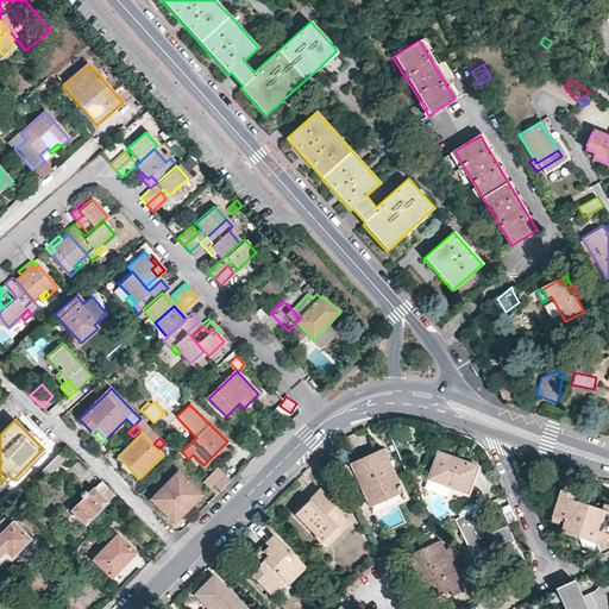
[(388,497),(403,491),(384,447),(351,463),(370,506),(388,497)]
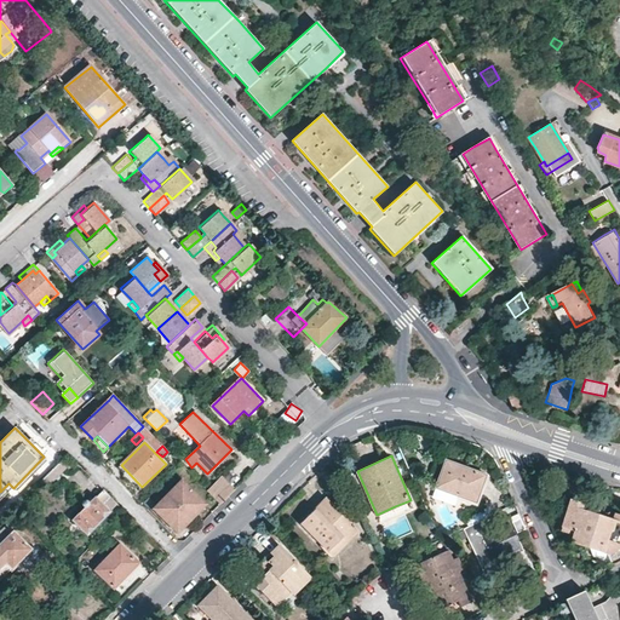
[(477,500),(482,486),(480,484),(483,472),(447,459),(437,487),(459,495),(460,494),(477,500)]
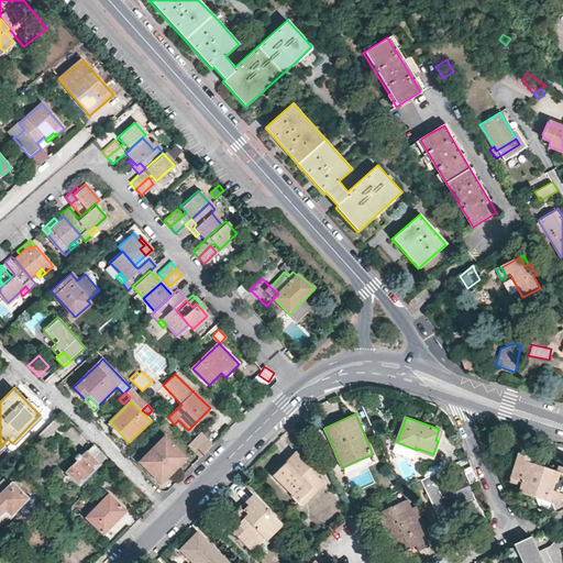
[(55,426),(52,422),(40,434),(43,438),(46,435),(50,439),(52,437),(55,433),(53,432),(56,428),(55,427),(55,426)]
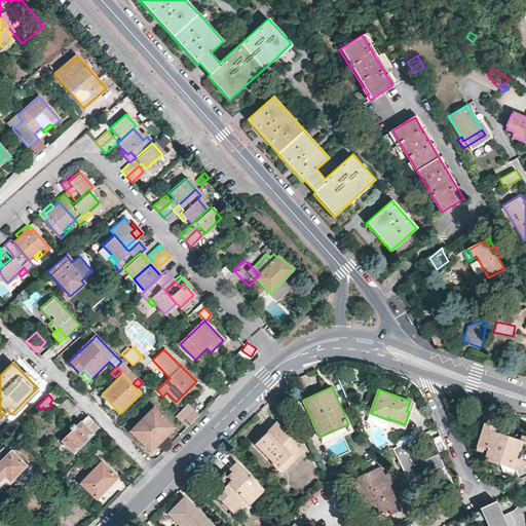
[(176,417),(187,427),(198,416),(188,405),(176,417)]
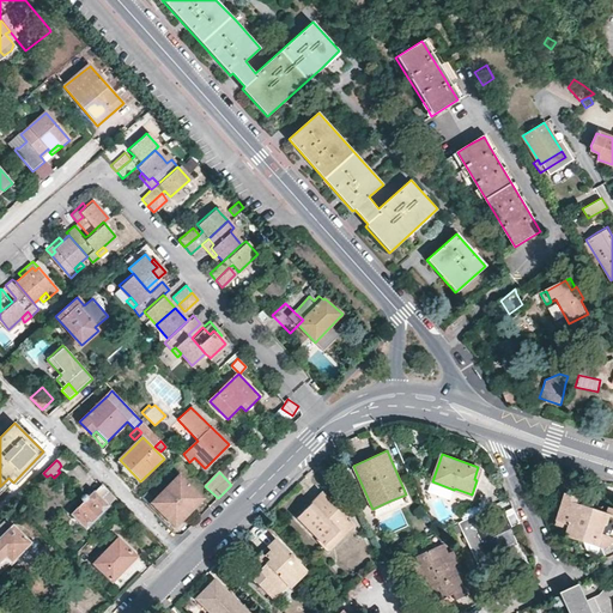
[(175,527),(202,499),(178,475),(151,503),(175,527)]
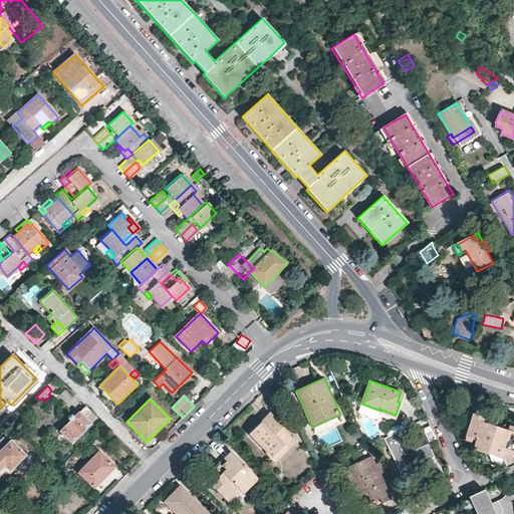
[(72,443),(96,418),(84,406),(73,418),(73,417),(70,416),(68,417),(68,419),(70,421),(60,432),(72,443)]
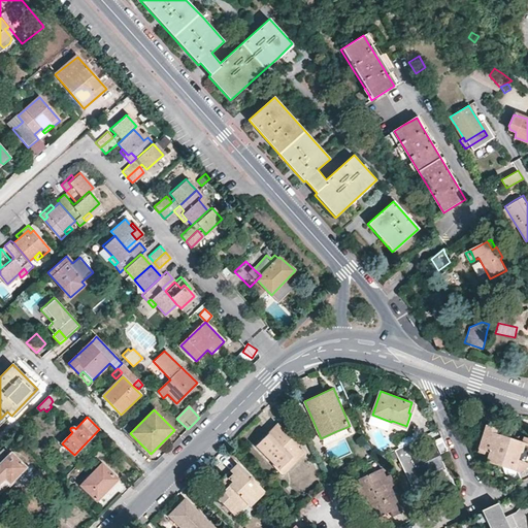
[(281,470),(289,461),(291,462),(303,450),(277,424),(256,446),(281,470)]
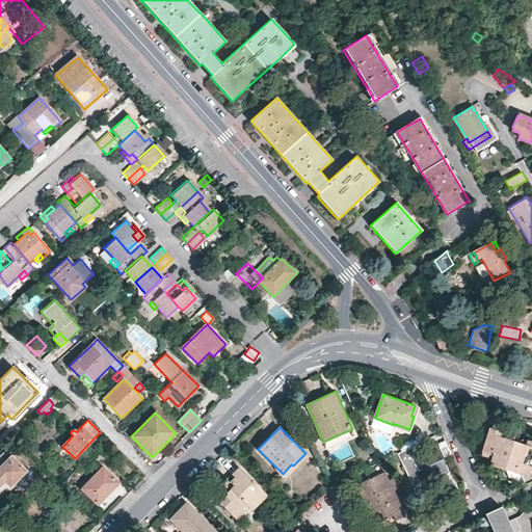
[(505,469),(513,441),(500,436),(501,431),(489,427),(482,451),(488,453),(487,455),(493,456),(490,463),(505,469)]
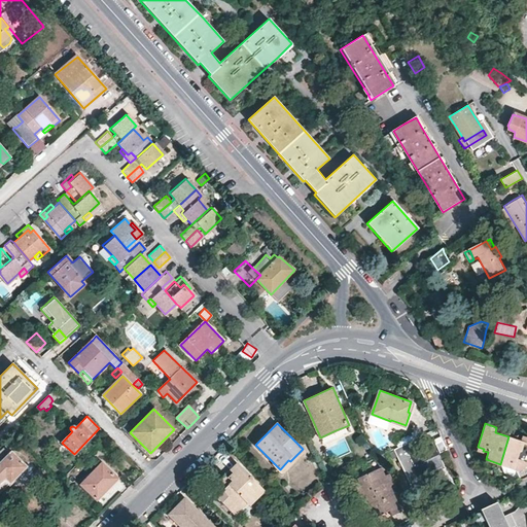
[(521,442),(508,436),(500,464),(514,468),(516,461),(521,463),(521,460),(526,461),(526,436),(523,435),(521,442)]
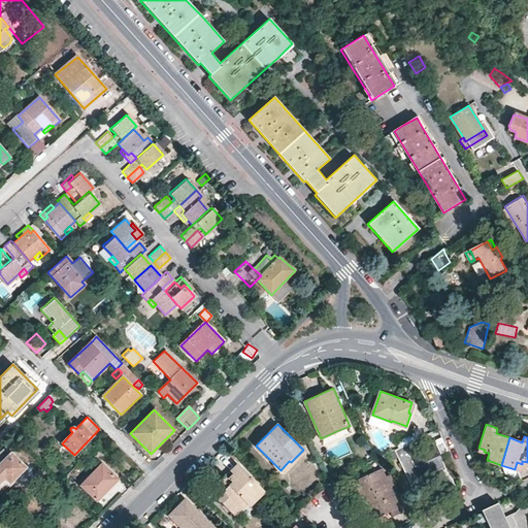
[(434,444),(418,453),(411,456),(406,444),(395,451),(413,488),(416,488),(420,487),(427,484),(429,482),(433,476),(431,470),(442,465),(434,444)]
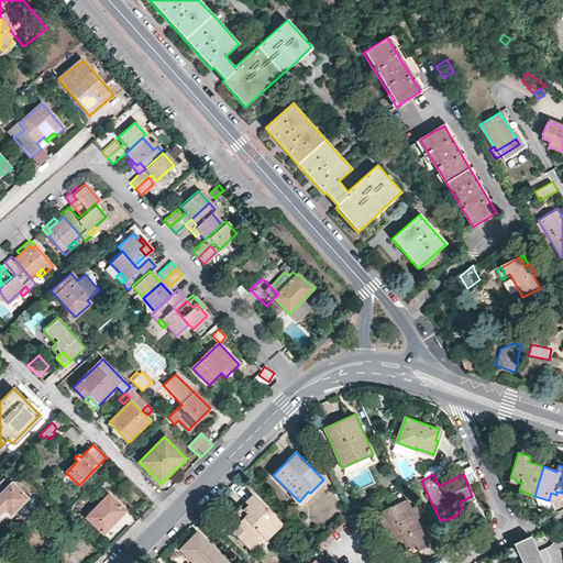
[(443,479),(441,477),(437,474),(433,474),(439,486),(445,483),(443,479)]
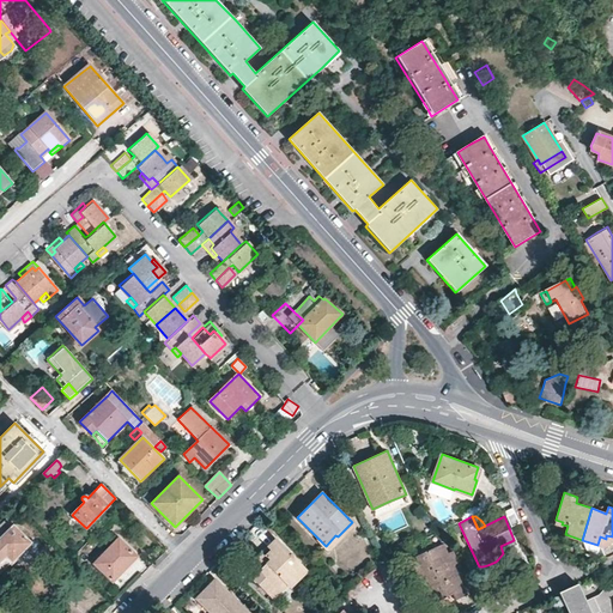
[(19,527),(8,517),(7,519),(5,519),(0,523),(0,559),(5,554),(12,560),(30,542),(19,532),(19,530),(20,529),(19,527)]
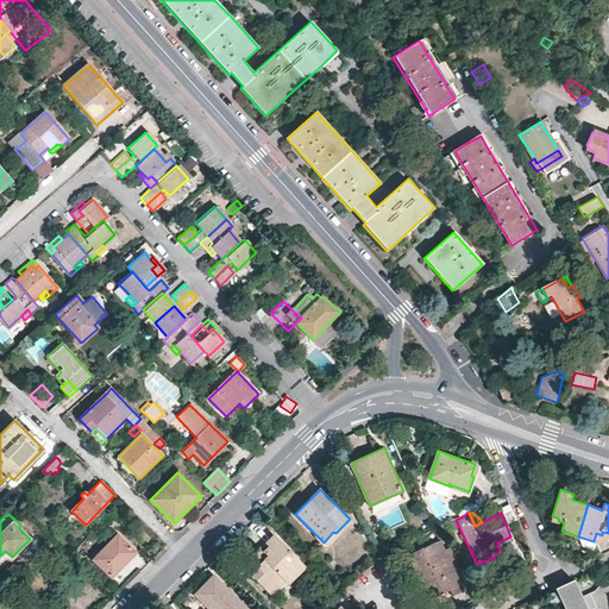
[(600,544),(608,538),(608,533),(602,532),(602,535),(596,533),(594,541),(600,544)]
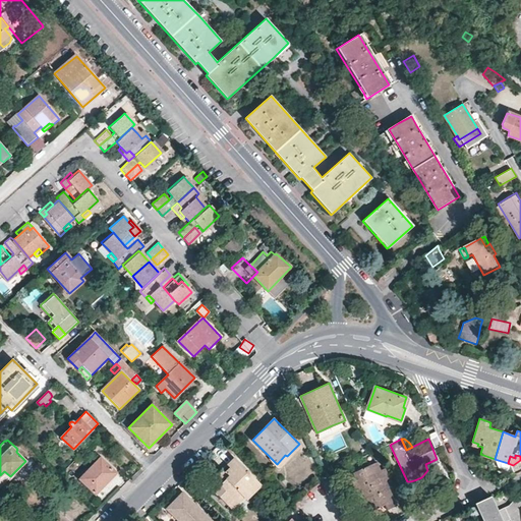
[(115,473),(100,458),(78,478),(95,495),(115,473)]
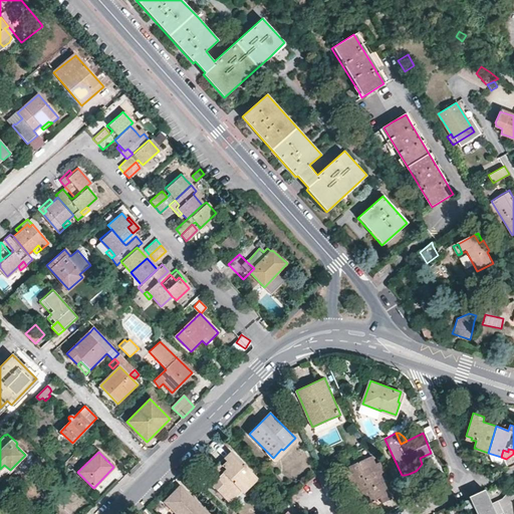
[(238,487),(242,490),(256,476),(234,453),(227,460),(229,462),(225,466),(222,464),(221,462),(206,477),(226,498),(238,487)]
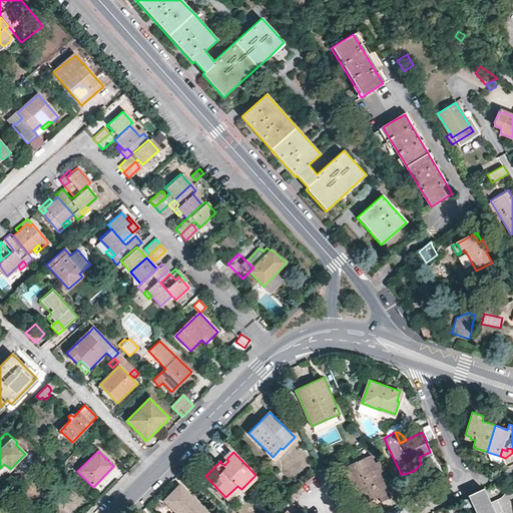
[(359,489),(366,503),(378,497),(381,501),(391,497),(380,472),(375,462),(371,455),(348,465),(359,489)]
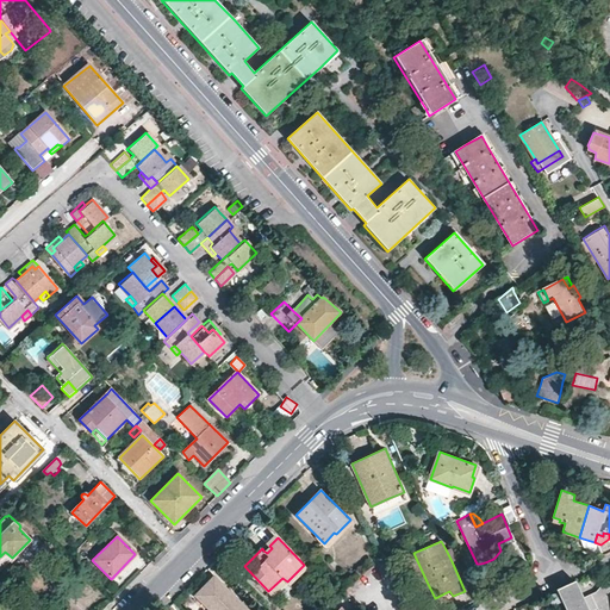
[(446,549),(452,561),(456,559),(450,548),(446,549)]
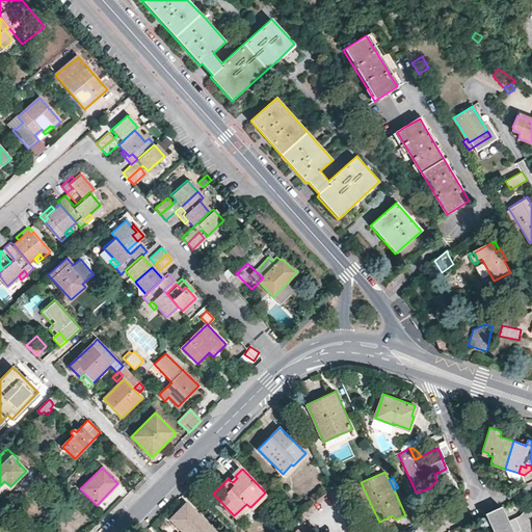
[(0,497),(10,486),(4,481),(0,485),(0,497)]
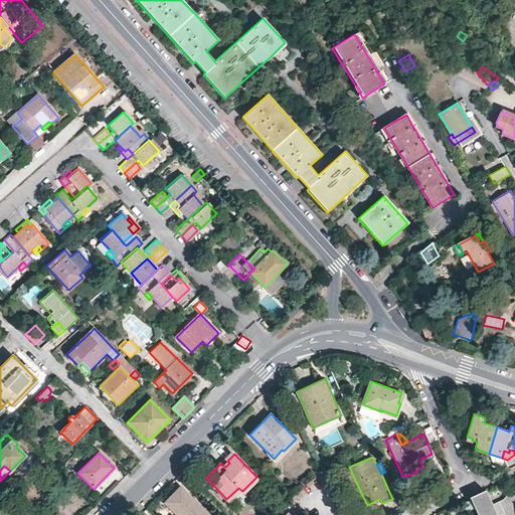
[(362,507),(367,505),(360,491),(349,467),(344,469),(362,507)]
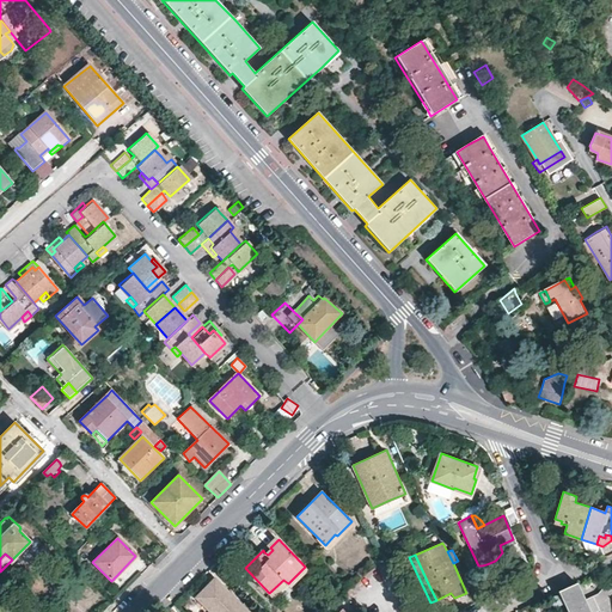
[(250,611),(215,577),(196,598),(203,605),(201,607),(204,611),(250,611)]
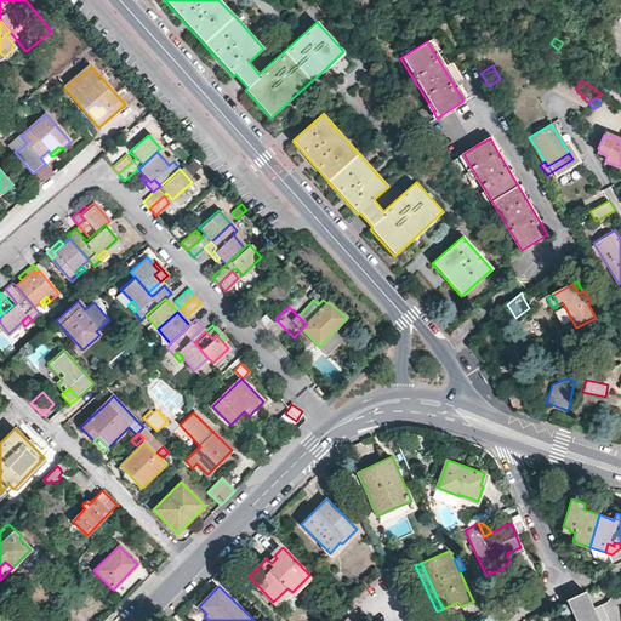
[(278,607),(292,592),(288,588),(273,602),(278,607)]
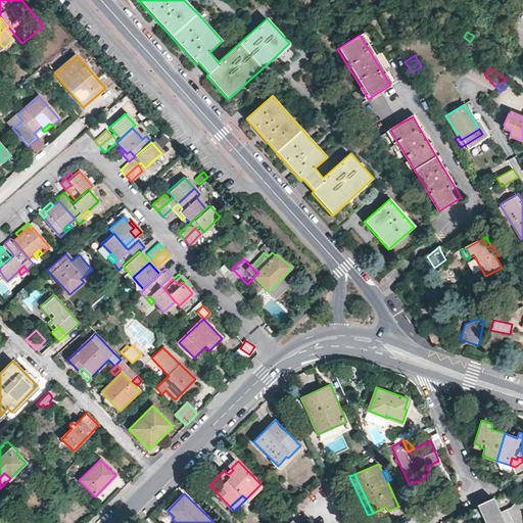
[(60,522),(73,522),(86,510),(72,497),(54,517),(60,522)]
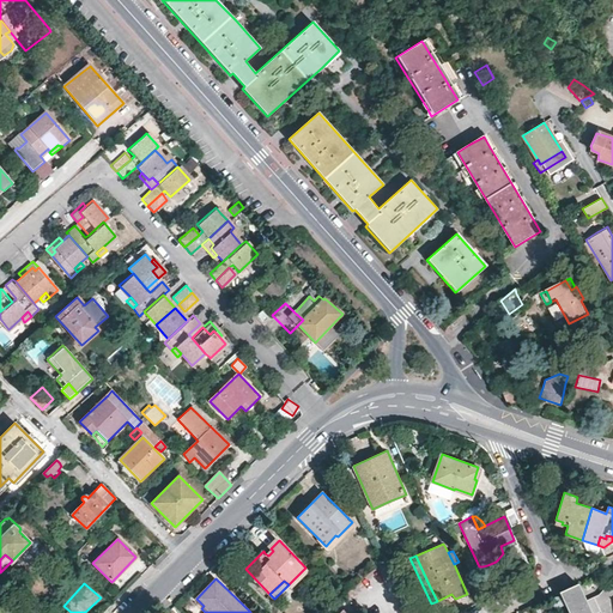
[(586,600),(578,583),(559,592),(568,612),(592,612),(586,600)]
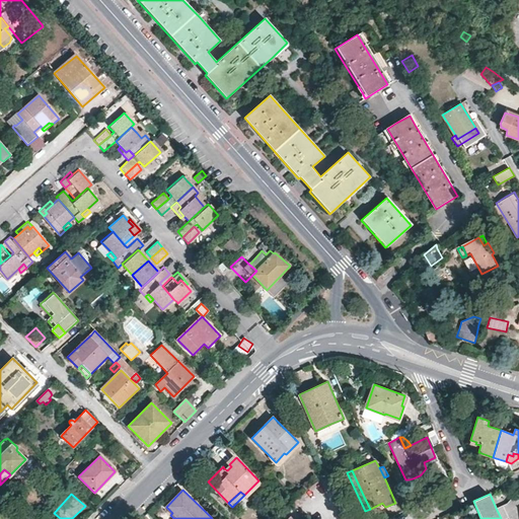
[(515,504),(518,498),(516,495),(507,503),(496,508),(501,518),(510,515),(513,514),(513,511),(513,509),(513,507),(514,506),(515,504)]
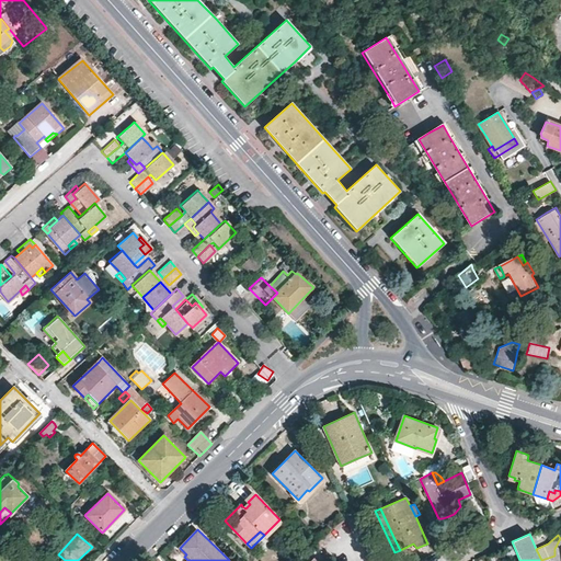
[(560,560),(560,538),(557,545),(556,547),(554,548),(554,550),(554,552),(554,556),(551,557),(552,560),(560,560)]
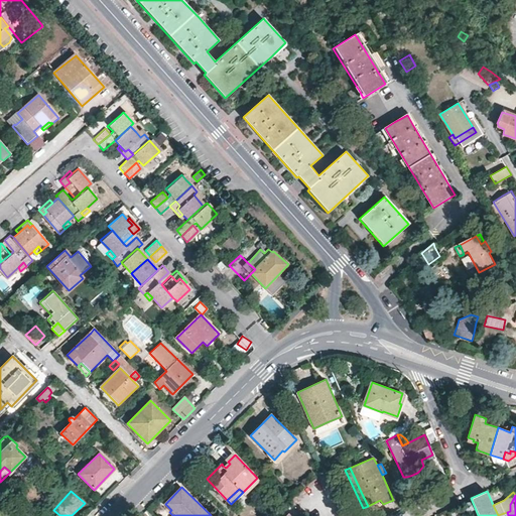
[(162,506),(169,512),(171,510),(165,504),(162,506)]
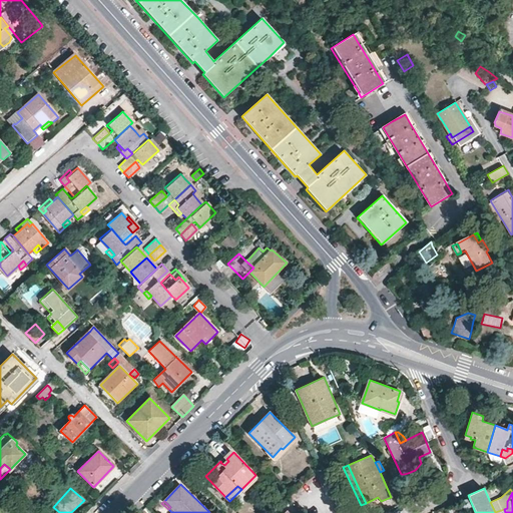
[(27,512),(28,512),(40,512),(41,512),(42,510),(33,503),(27,512)]
